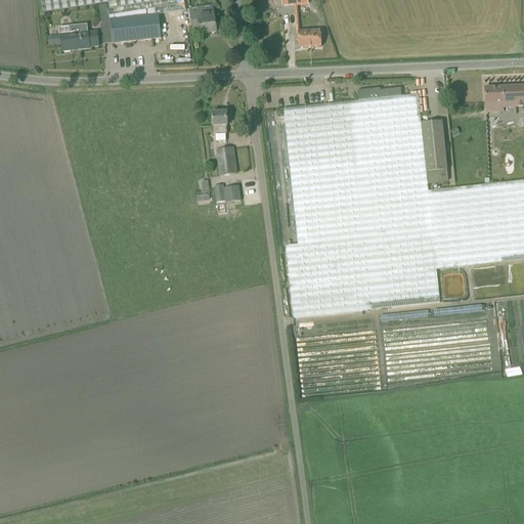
[(39,0),(42,13),(108,3),(110,10),(146,4),(174,0),(39,0)]
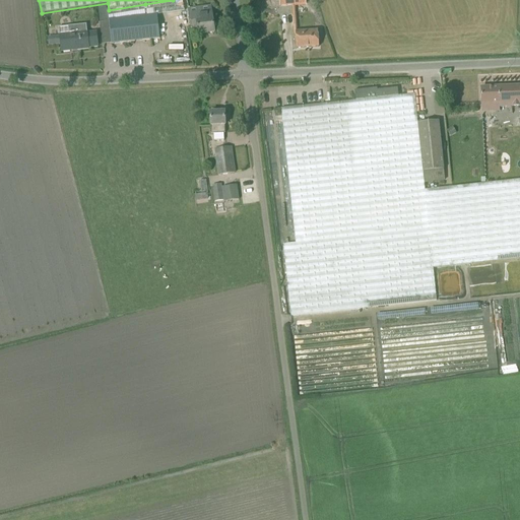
[(106,5),(98,7),(100,22),(109,21),(112,45),(159,40),(157,15),(147,16),(145,4),(109,10),(107,10),(106,5)]
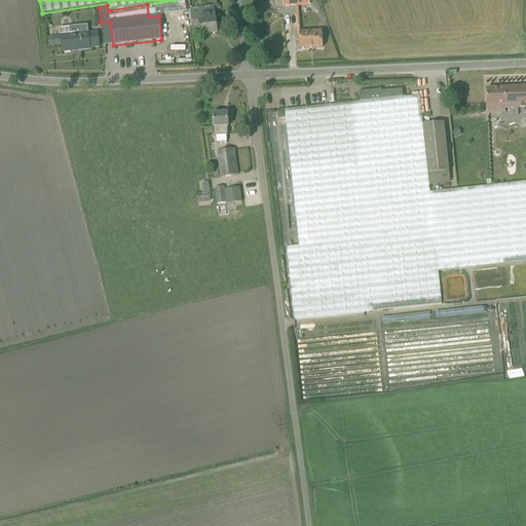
[(213,5),(190,9),(193,30),(200,29),(201,36),(217,34),(213,5)]
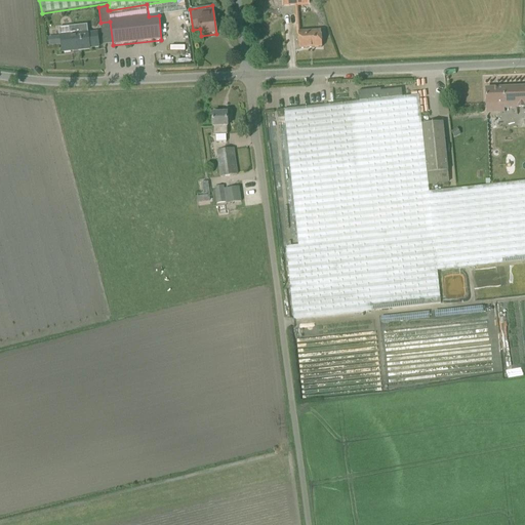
[(87,33),(70,35),(69,28),(59,29),(61,37),(62,45),(63,52),(89,49),(89,48),(98,48),(96,33),(88,34),(87,33)]
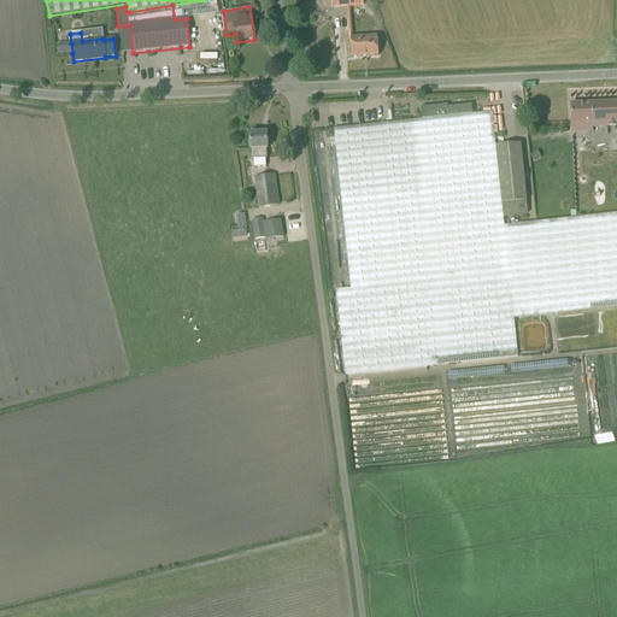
[(348,42),(351,42),(352,58),(378,57),(377,36),(348,37),(348,42)]
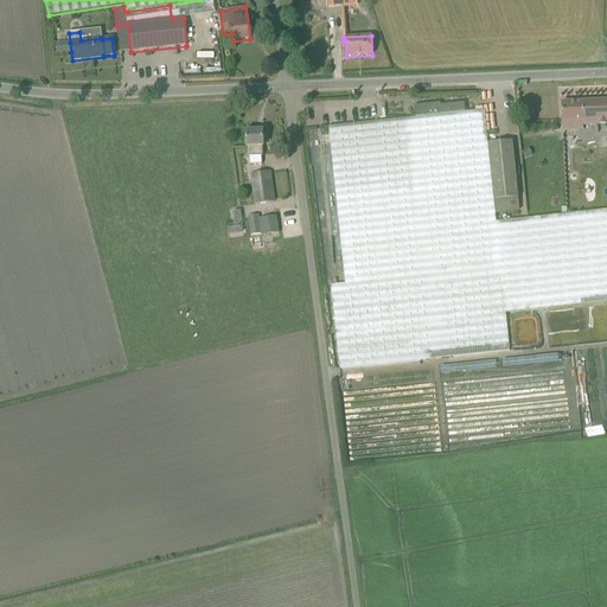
[(71,52),(70,43),(56,44),(57,53),(71,52)]
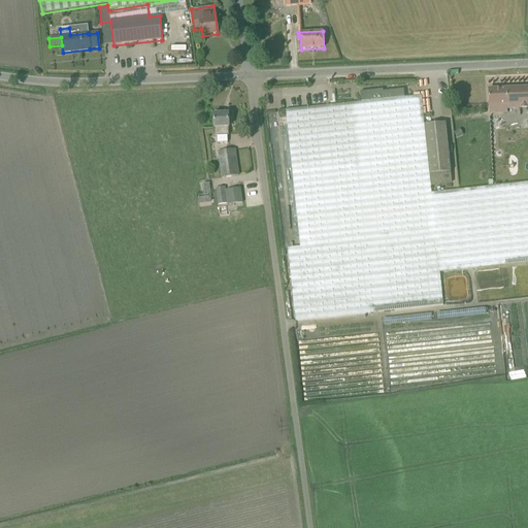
[(527,88),(489,90),(489,113),(507,113),(507,109),(527,108),(527,88)]
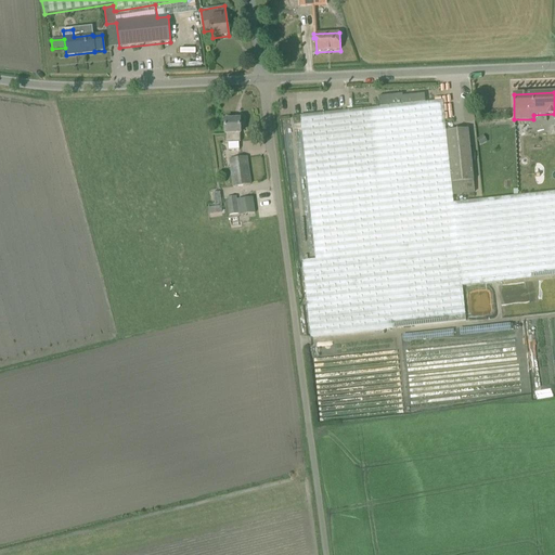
[(379,98),(379,107),(425,103),(424,95),(402,98),(401,95),(379,98)]
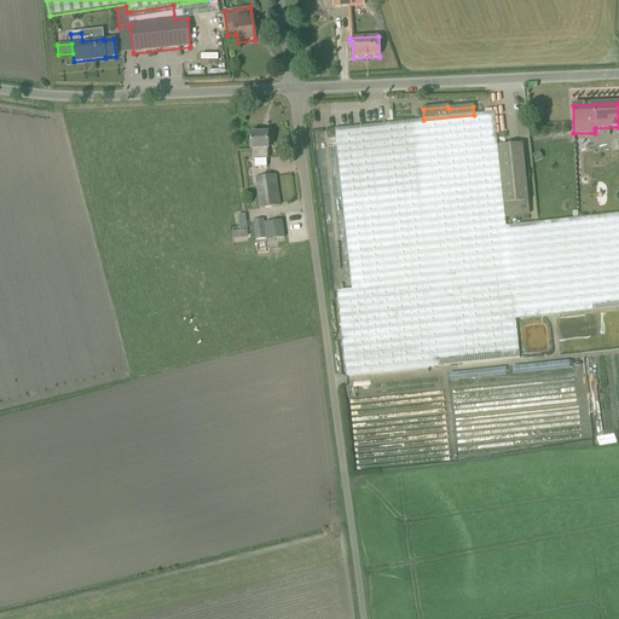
[(504,219),(497,148),(493,113),(335,129),(352,290),(337,291),(346,376),(520,357),(515,319),(618,307),(618,214),(505,227),(504,219)]
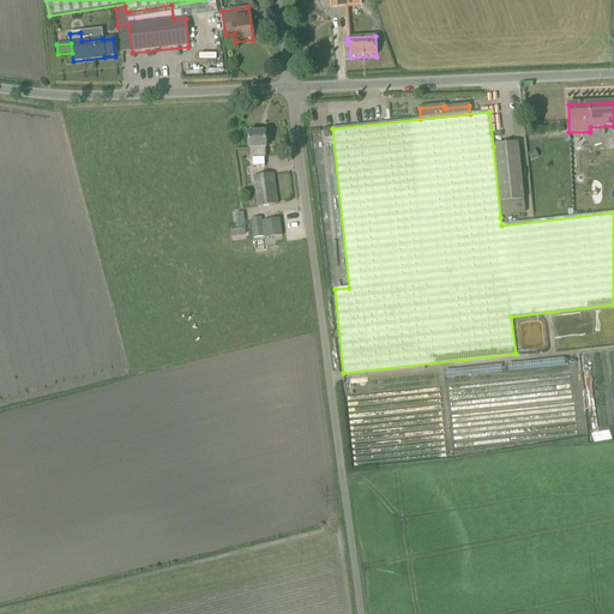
[(265,133),(248,133),(250,158),(266,158),(265,149),(266,149),(265,133)]
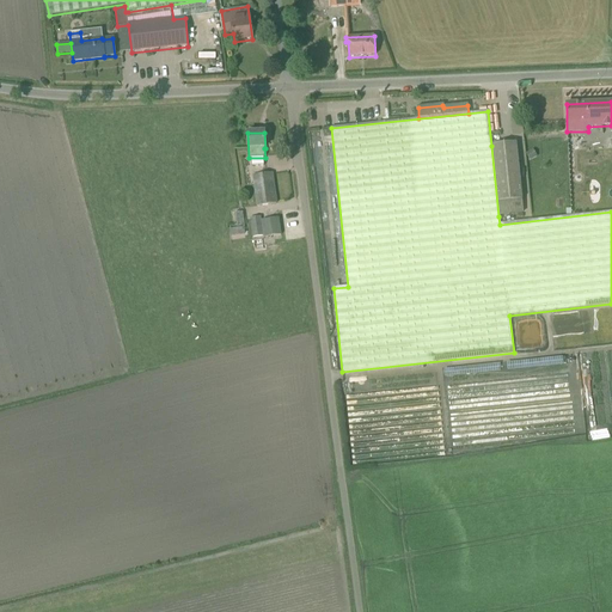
[(491,146),(499,216),(525,213),(516,144),(491,146)]
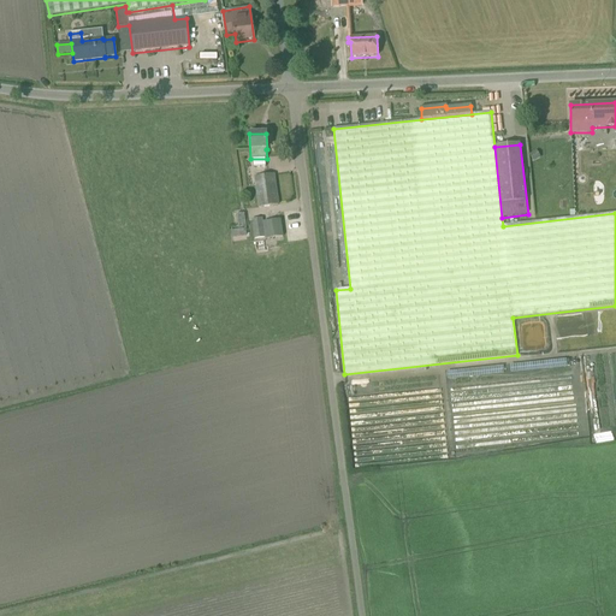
[(278,206),(273,175),(255,177),(259,208),(278,206)]
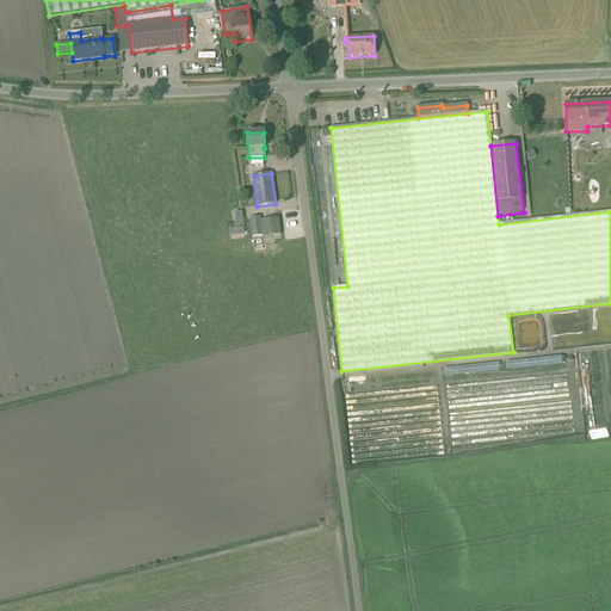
[(250,218),(253,238),(261,236),(259,217),(250,218)]
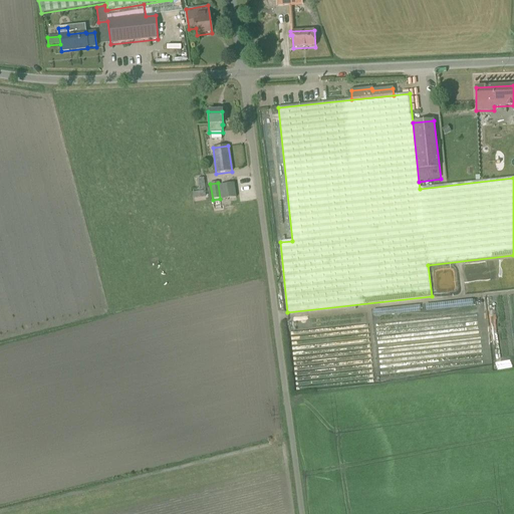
[(223,200),(236,198),(234,184),(221,186),(223,200)]
